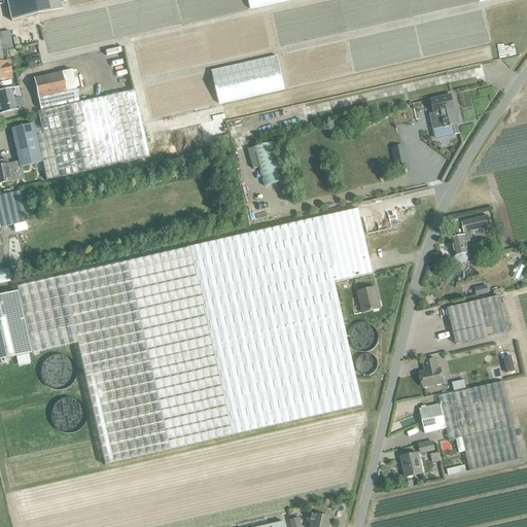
[(61,10),(59,0),(5,0),(11,22),(61,10)]
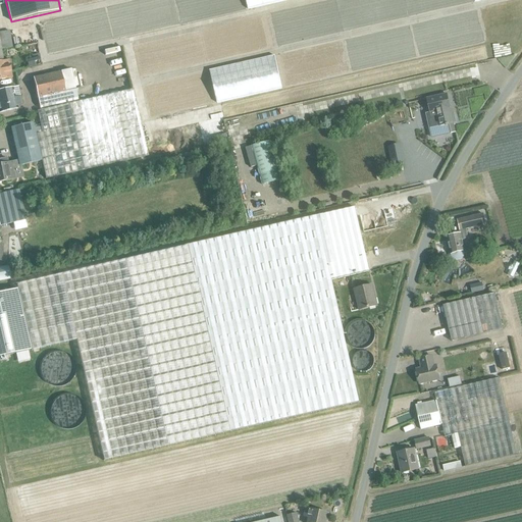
[(134,88),(81,99),(77,100),(41,108),(46,131),(55,172),(380,100),(358,0),(293,0),(295,5),(147,40),(123,45),(134,88)]
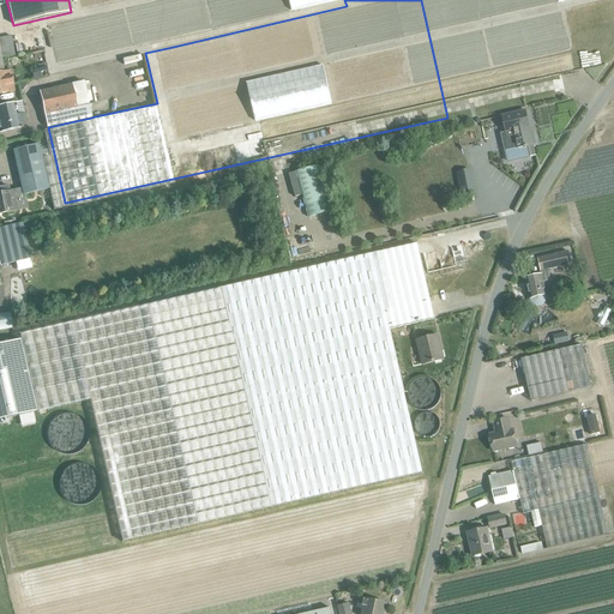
[(597,10),(575,14),(584,62),(608,56),(597,10)]
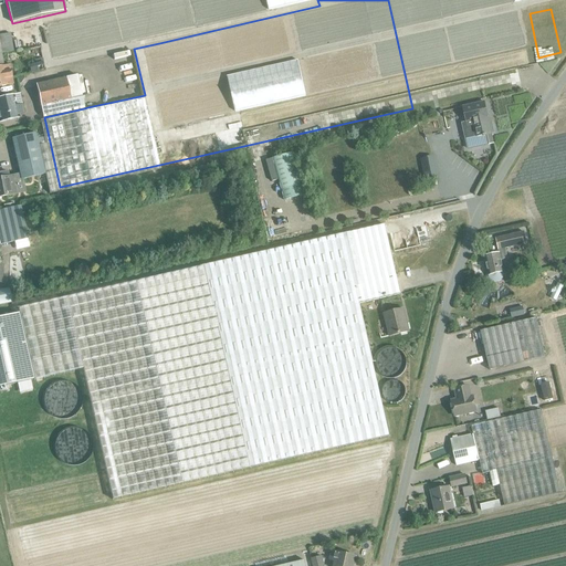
[(0,34),(0,66),(3,66),(1,53),(12,51),(9,33),(0,34)]
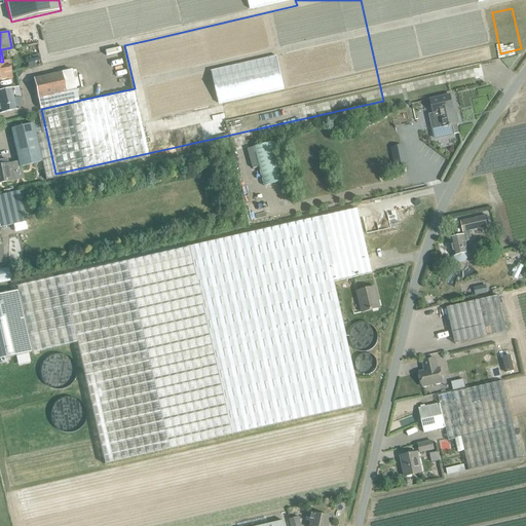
[(3,62),(0,62),(0,80),(11,78),(9,66),(6,66),(7,67),(4,68),(3,62)]
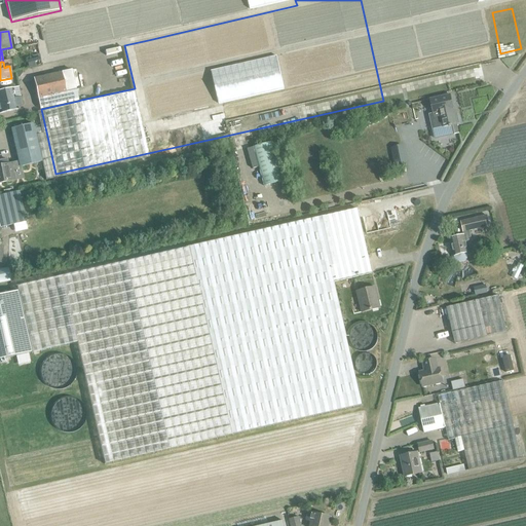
[(41,109),(78,101),(72,70),(33,78),(40,109),(41,109)]
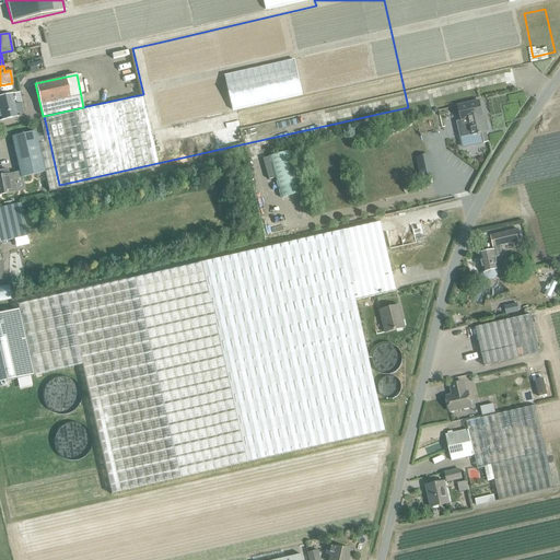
[(20,93),(0,96),(0,109),(22,105),(20,93)]
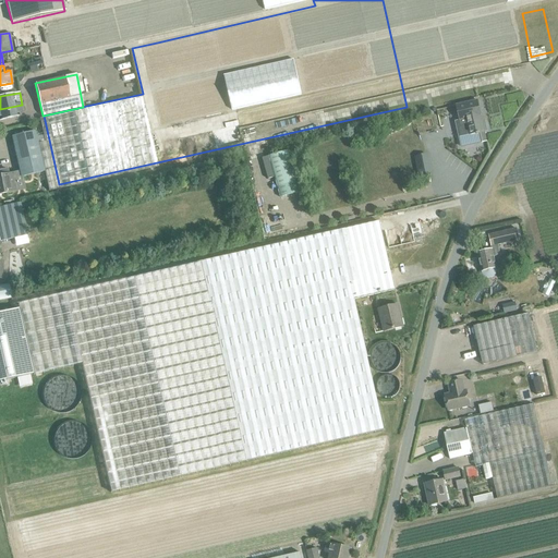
[(481,116),(477,100),(456,106),(459,122),(456,122),(459,136),(468,135),(476,134),(476,135),(478,134),(481,143),(486,142),(484,132),(486,131),(483,116),(481,116)]
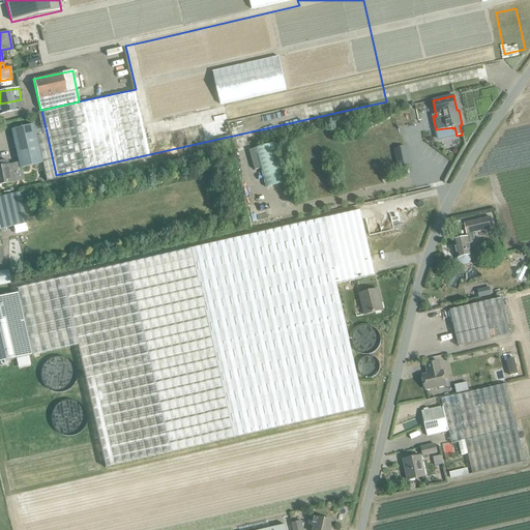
[(17,107),(23,106),(21,99),(0,104),(0,114),(18,111),(17,107)]
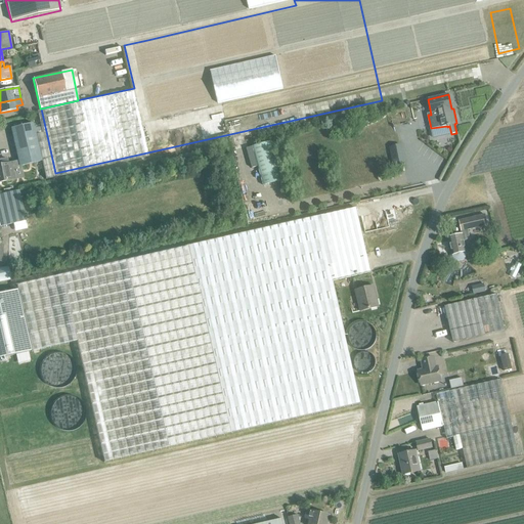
[(19,167),(41,162),(32,123),(10,128),(19,167)]
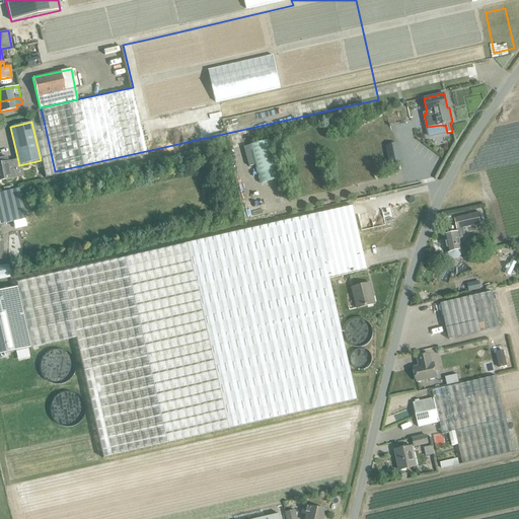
[(249,145),(257,174),(261,184),(280,179),(278,169),(270,140),(249,145)]
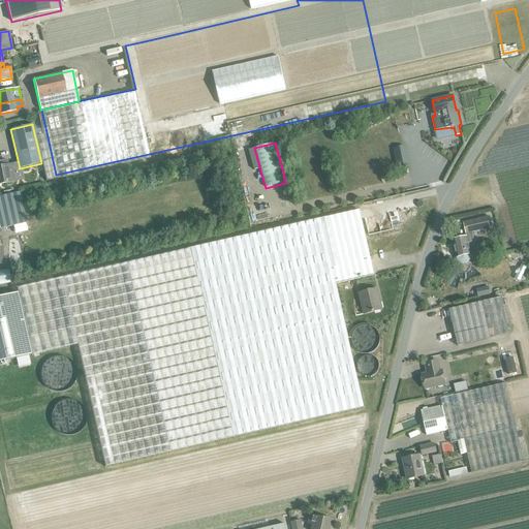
[(0,184),(16,181),(12,164),(7,165),(6,160),(0,161),(0,184)]
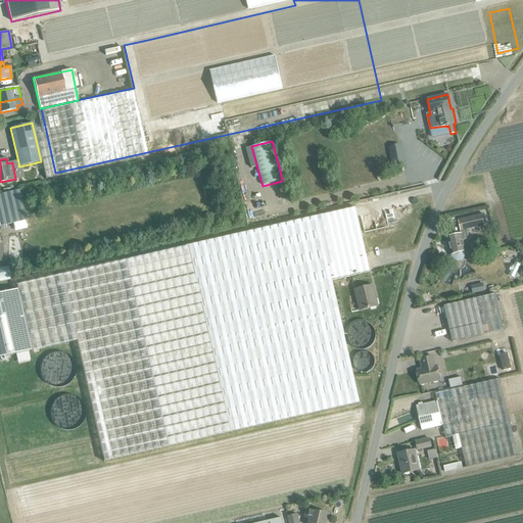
[(0,226),(26,221),(18,190),(0,194),(0,226)]
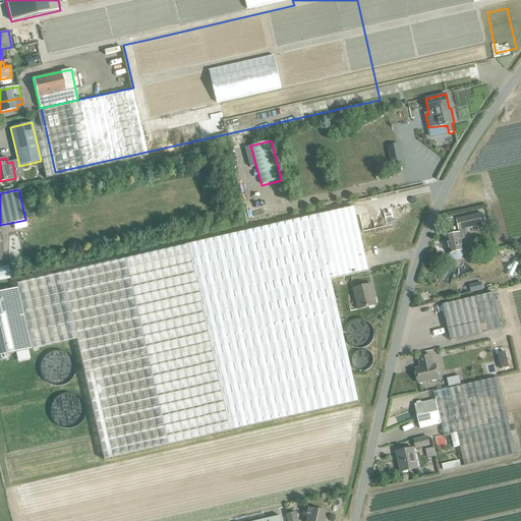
[(354,208),(15,285),(16,289),(30,349),(76,339),(103,459),(358,401),(331,280),(368,272),(354,208)]
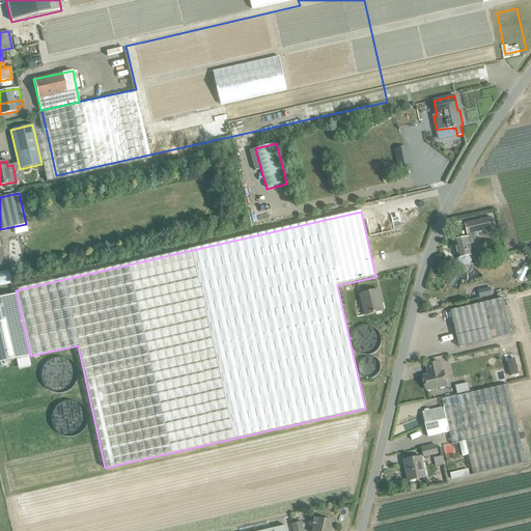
[(465,264),(468,263),(470,262),(471,261),(472,259),(473,257),(472,255),(473,255),(470,244),(472,244),(473,243),(474,241),(475,239),(473,233),(494,228),(492,218),(465,224),(468,238),(453,241),(457,258),(458,260),(459,262),(462,263),(463,264),(465,264)]
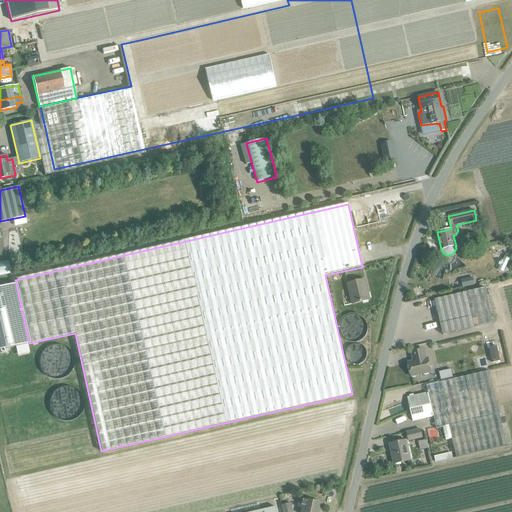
[(0,275),(10,274),(7,261),(0,262),(0,275)]
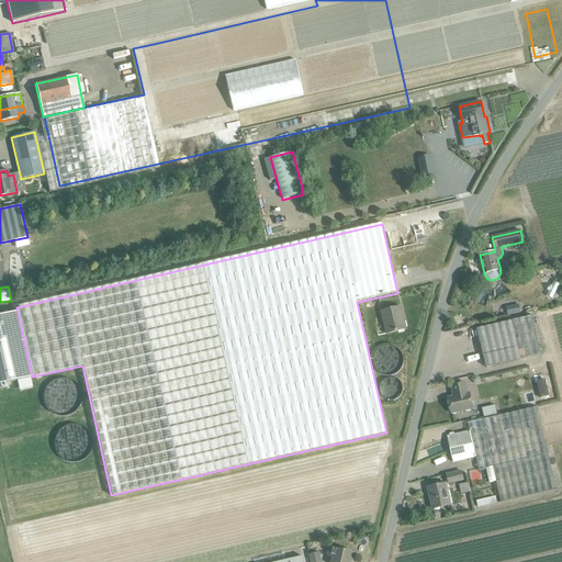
[(506,307),(508,314),(521,312),(519,304),(506,307)]
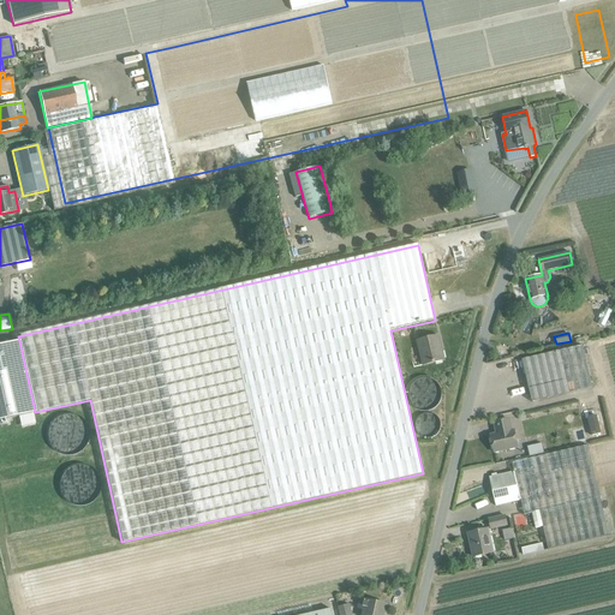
[(423,365),(443,360),(439,336),(417,341),(423,365)]
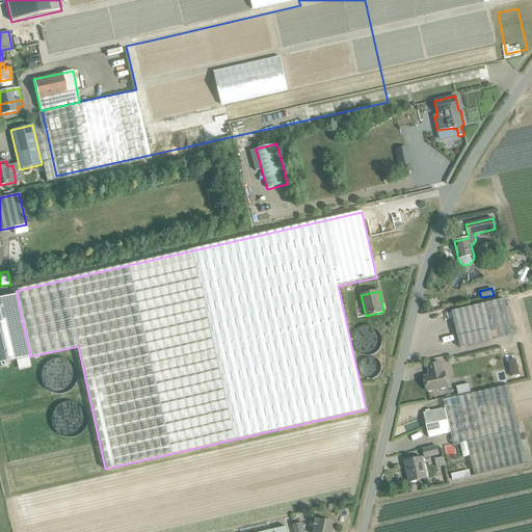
[(0,364),(30,356),(17,295),(0,298),(0,364)]
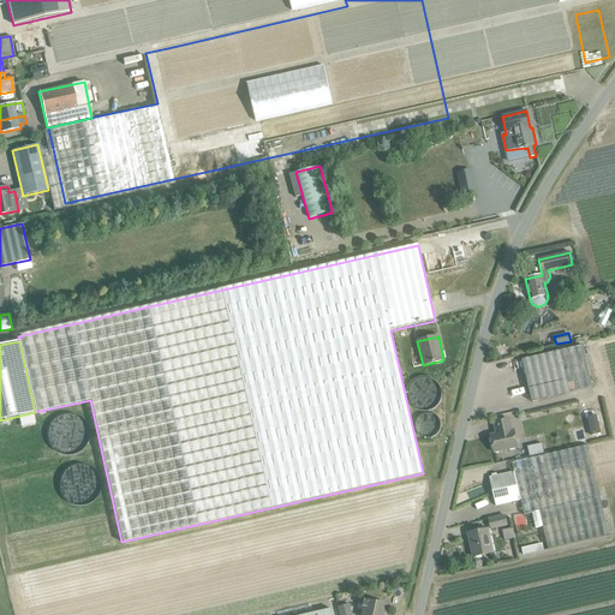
[(520,356),(527,396),(589,386),(581,345),(520,356)]
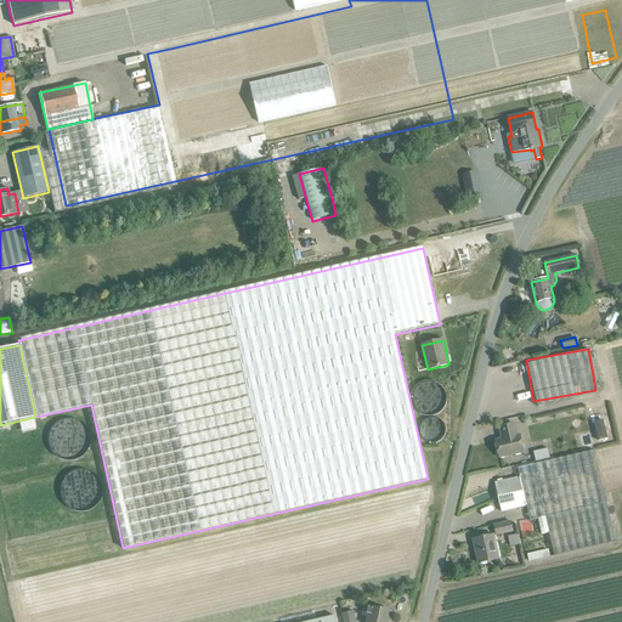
[(439,383),(420,385),(423,408),(442,406),(439,383)]
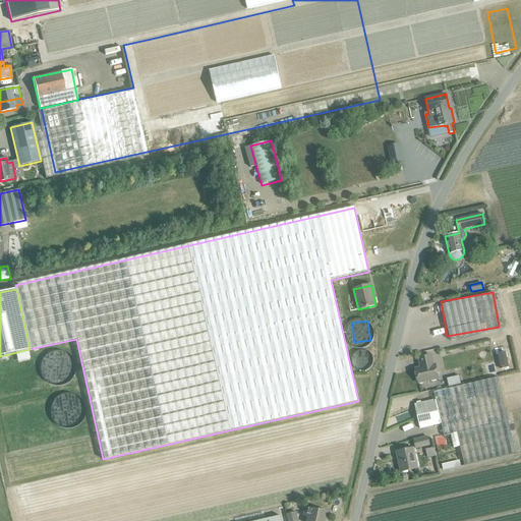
[(420,368),(415,369),(418,383),(438,379),(435,365),(432,365),(430,355),(418,358),(420,368)]
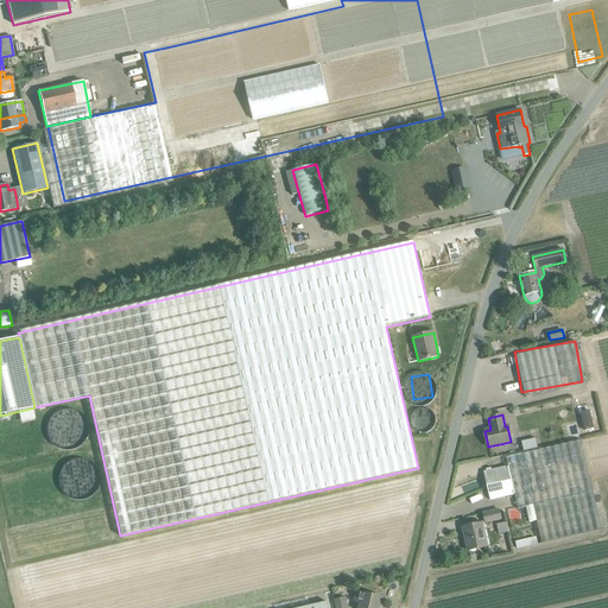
[(524,450),(538,447),(536,437),(521,441),(524,450)]
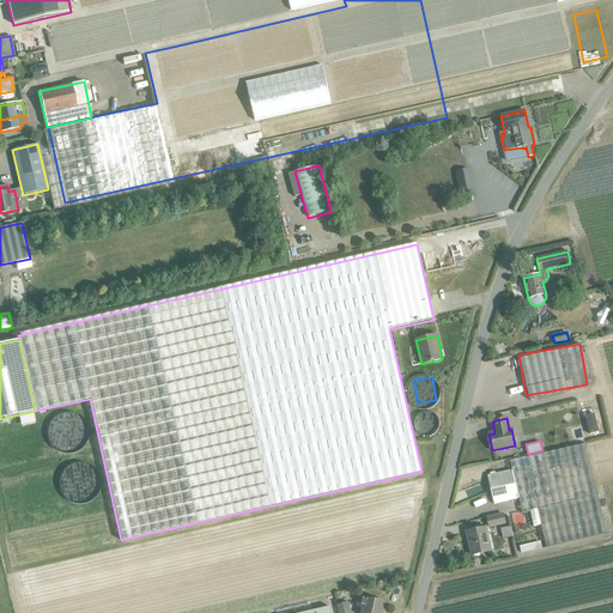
[(523,456),(542,547),(605,534),(590,468),(586,443),(538,453),(523,456)]
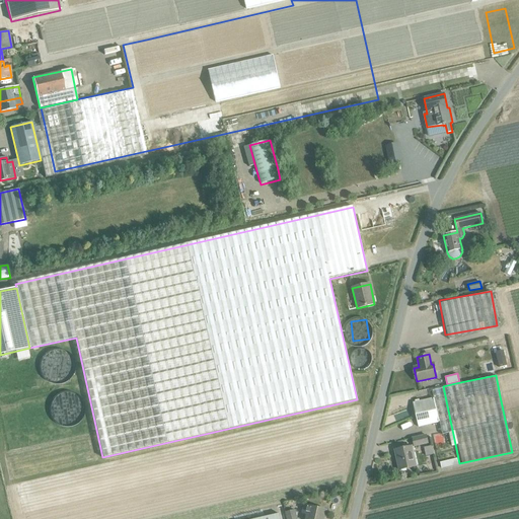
[(439,422),(434,398),(419,401),(419,399),(415,400),(415,402),(413,403),(418,427),(439,423),(438,422),(439,422)]
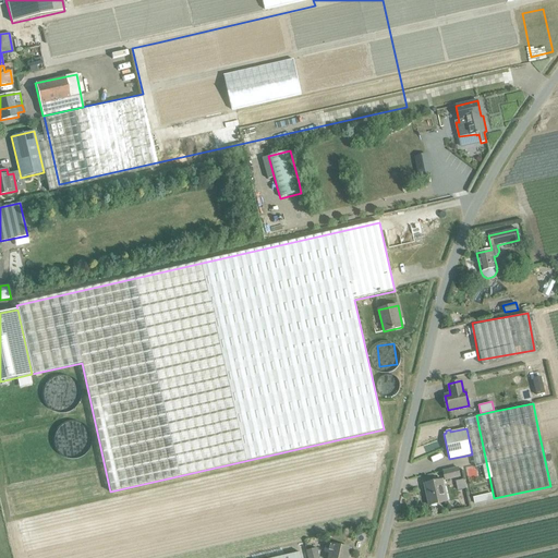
[(445,480),(460,476),(458,468),(443,472),(445,480)]
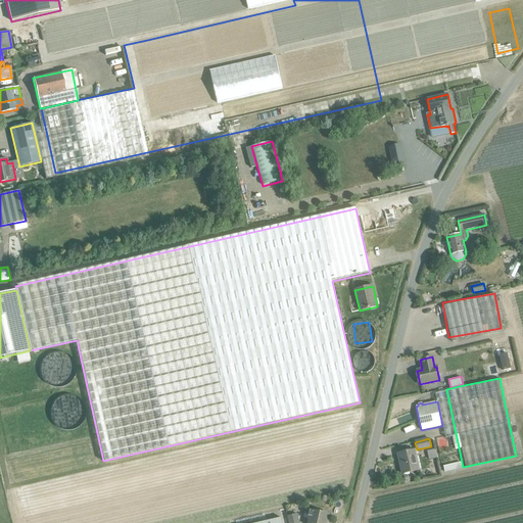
[(397,454),(402,474),(419,470),(415,449),(397,454)]
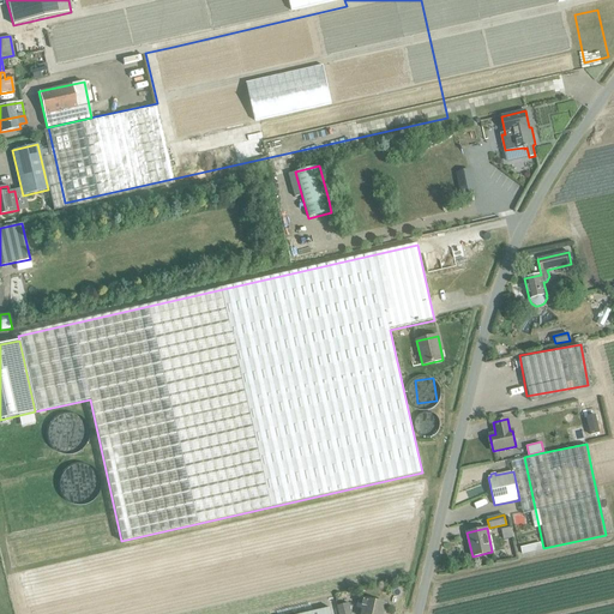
[(363,609),(361,613),(384,613),(386,605),(372,601),(372,600),(371,601),(360,599),(357,607),(363,609)]
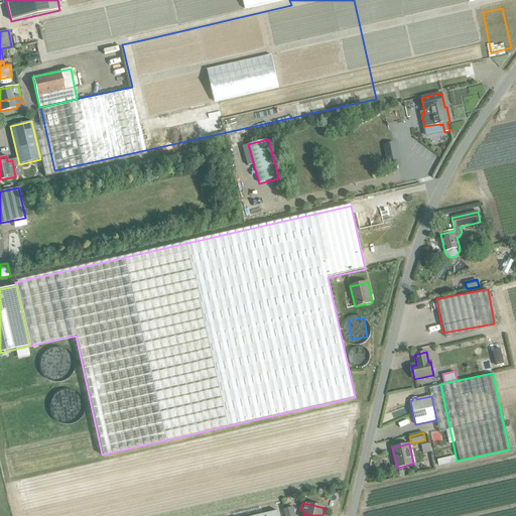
[(284,515),(294,515),(293,507),(283,510),(284,515)]
